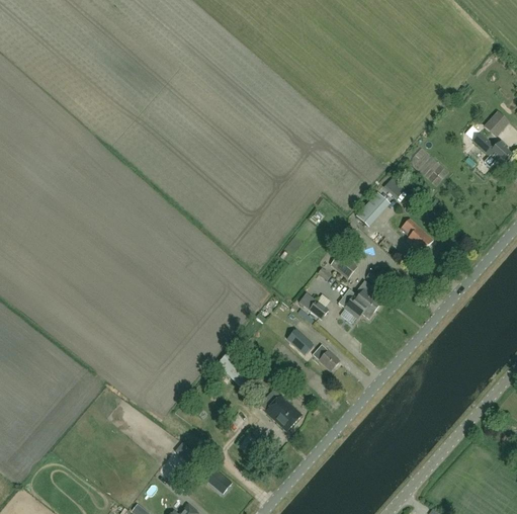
[(501,132),(510,121),(501,112),(491,122),(501,132)]
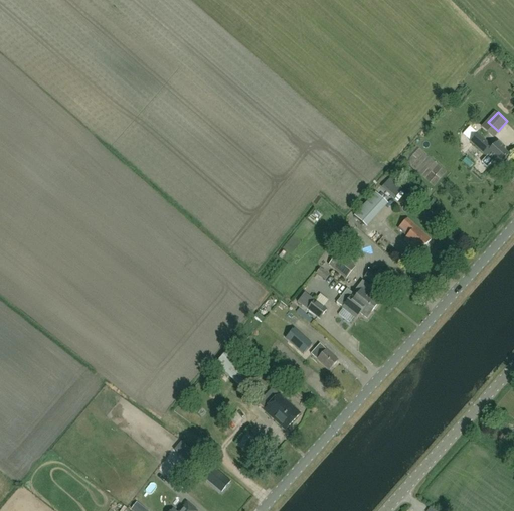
[(500,160),(507,152),(500,145),(502,143),(497,138),(491,144),(476,129),(468,137),(492,159),(495,156),(500,160)]
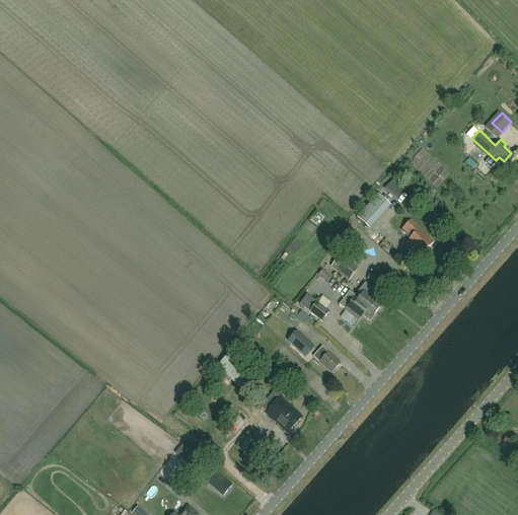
[(371,218),(361,209),(356,214),(365,223),(371,218)]
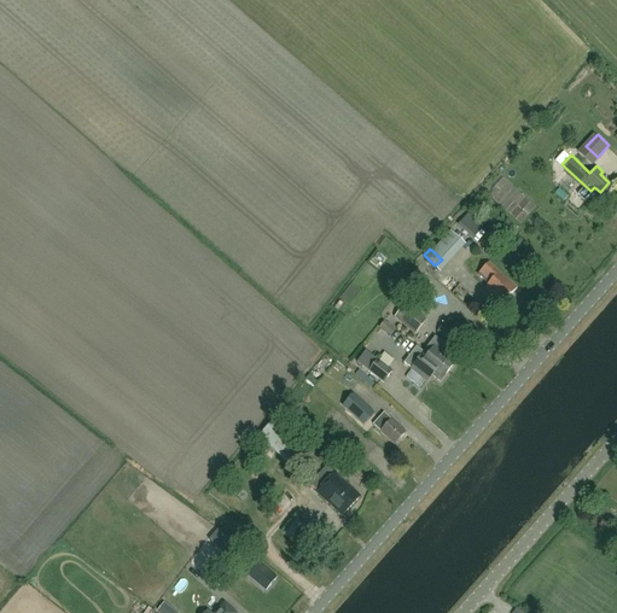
[(488,279),(484,284),(501,301),(516,285),(488,258),(483,263),(478,258),(467,270),(479,280),(484,275),(488,279)]
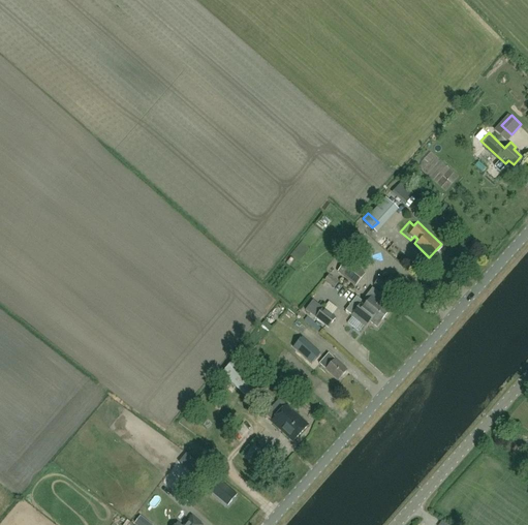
[(392,243),(389,247),(397,254),(401,249),(392,243)]
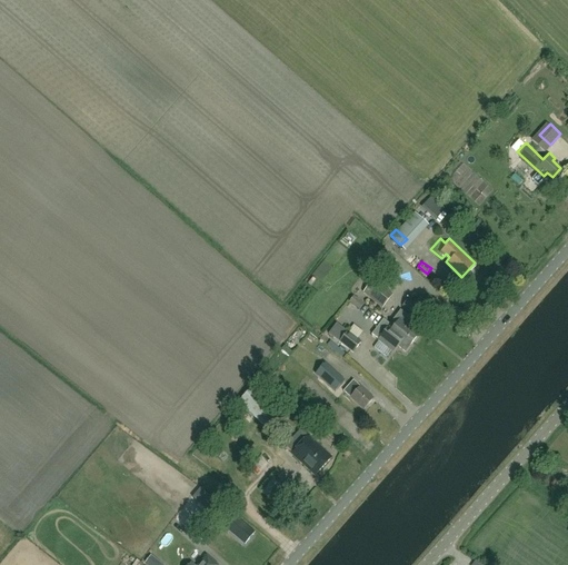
[(374,276),(361,289),(381,305),(392,290),(374,276)]
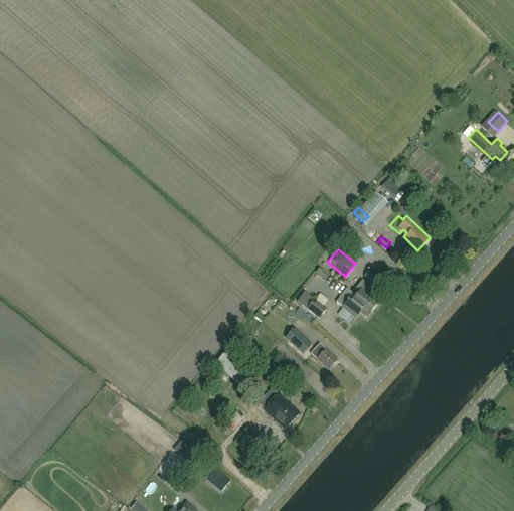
[(362,274),(367,278),(375,285),(382,277),(368,267),(362,274)]
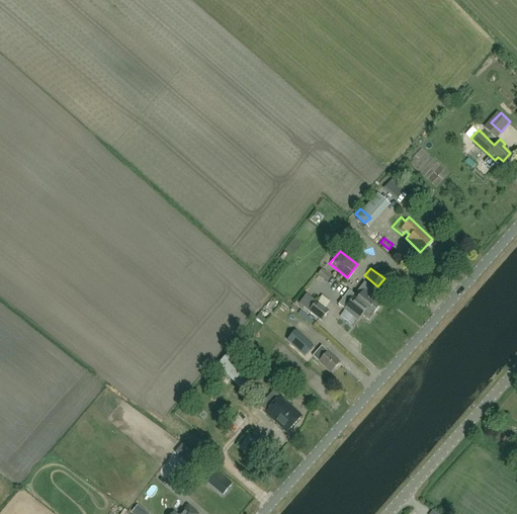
[(403,277),(406,282),(413,278),(410,274),(403,277)]
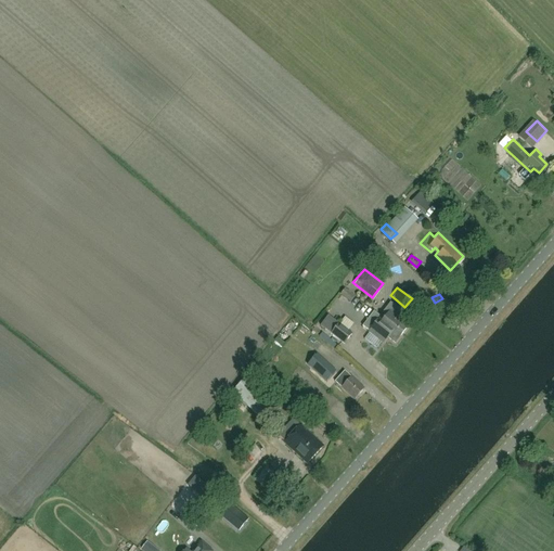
[(390,299),(379,312),(402,331),(409,321),(400,315),(401,314),(397,310),(399,306),(390,299)]
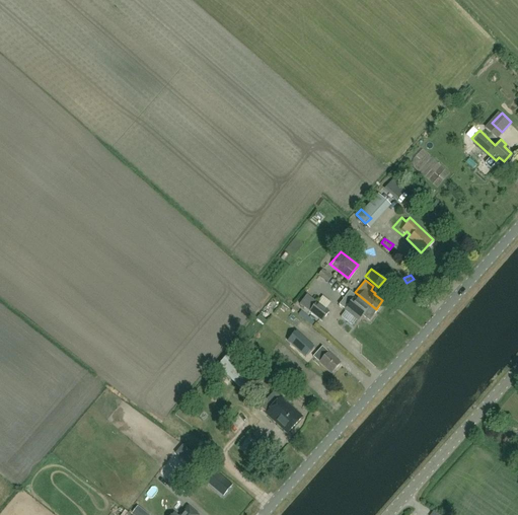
[(358,318),(362,312),(369,317),(376,309),(355,292),(350,289),(343,298),(349,302),(344,307),(358,318)]
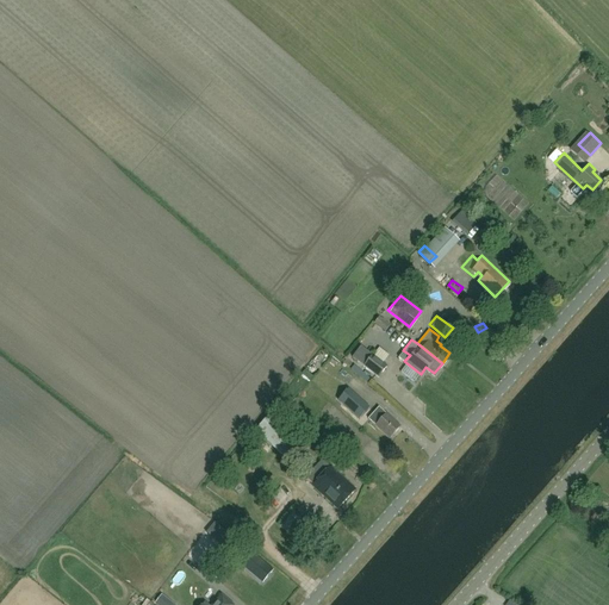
[(372,351),(364,363),(378,374),(387,363),(372,351)]
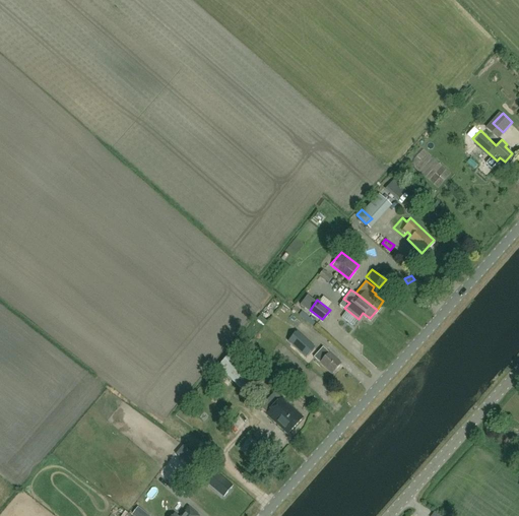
[(314,345),(308,340),(296,329),(287,338),(299,349),(305,355),(314,345)]
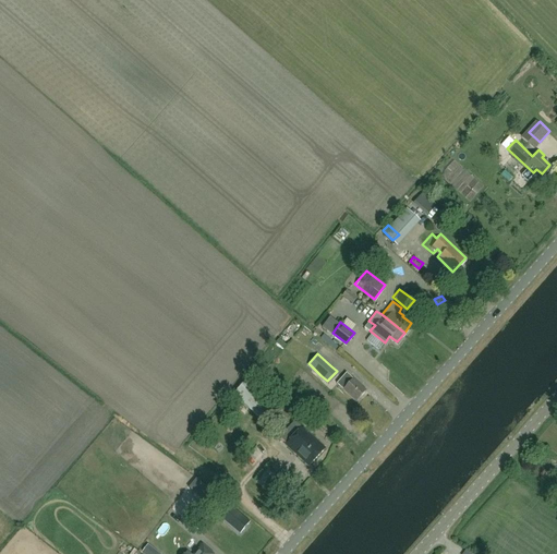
[(355,399),(365,388),(346,370),(336,381),(355,399)]
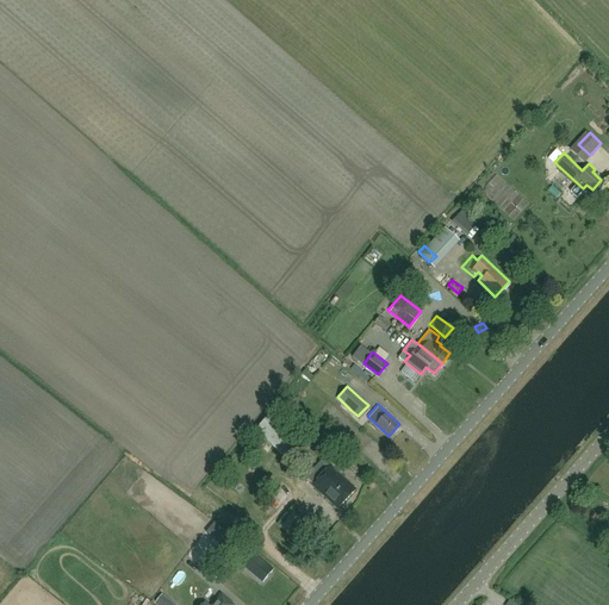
[(255,426),(289,457),(304,441),(271,409),(255,426)]
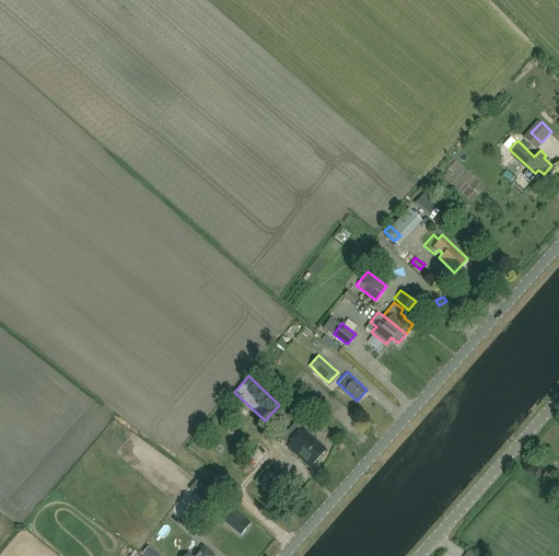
[(283,432),(290,439),(286,443),(309,465),(325,447),(302,426),(294,420),(283,432)]
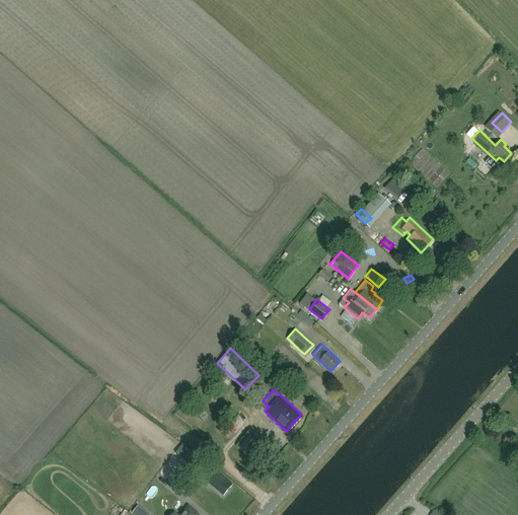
[(277,446),(271,441),(266,447),(263,444),(267,440),(251,426),(235,443),(259,464),(270,451),(271,452),(277,446)]
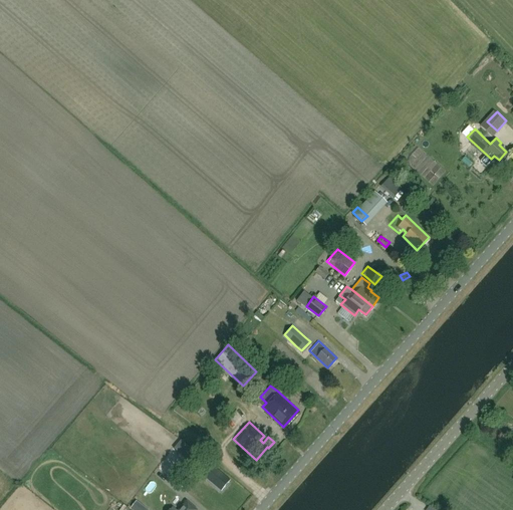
[(222,487),(229,478),(208,460),(200,469),(222,487)]
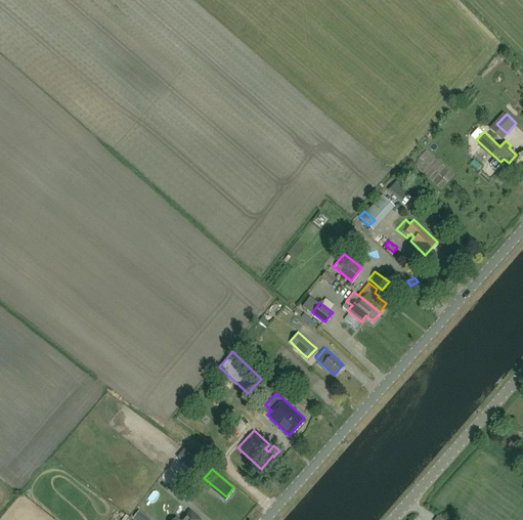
[(198,519),(200,517),(189,508),(180,519),(175,515),(170,519),(198,519)]
